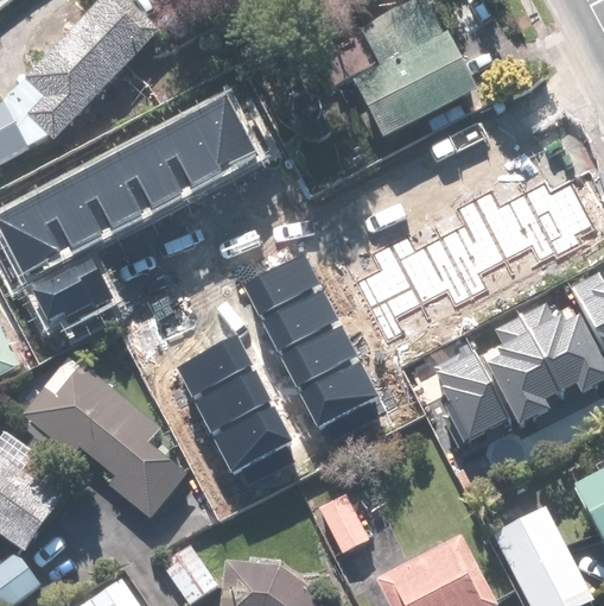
[(165,35),(128,0),(101,0),(30,76),(49,95),(27,117),(58,146),(165,35)]
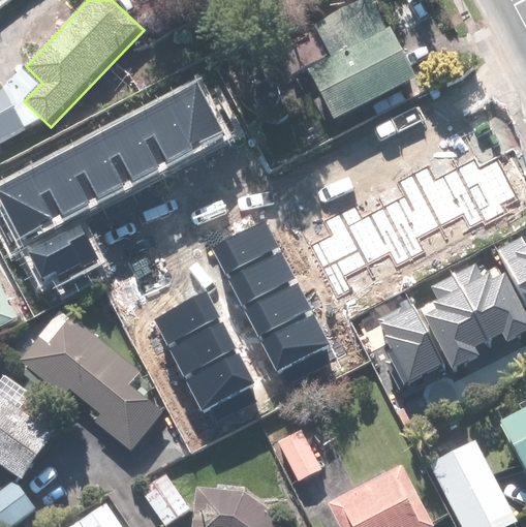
[(342,59),(312,75),(338,124),(420,80),(394,32),(388,35),(370,1),(323,26),(342,59)]
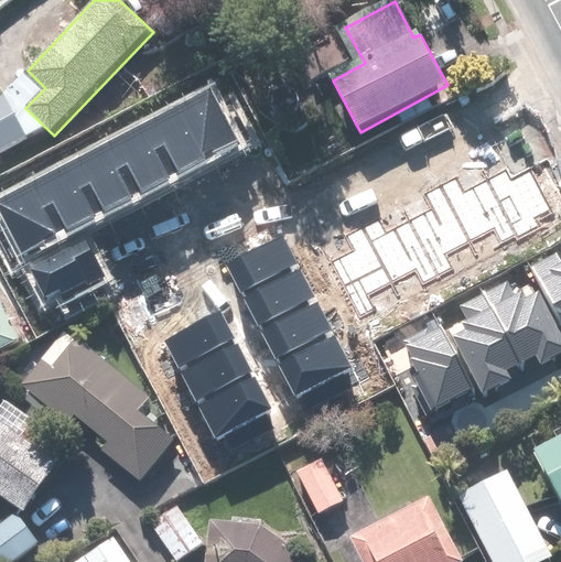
[(0,217),(18,251),(234,139),(205,85),(0,191),(0,217)]
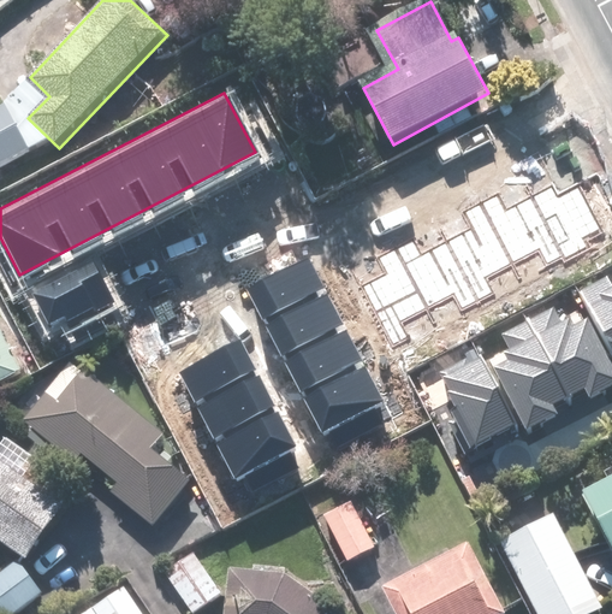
[(0,166),(31,151),(7,106),(0,110),(0,166)]
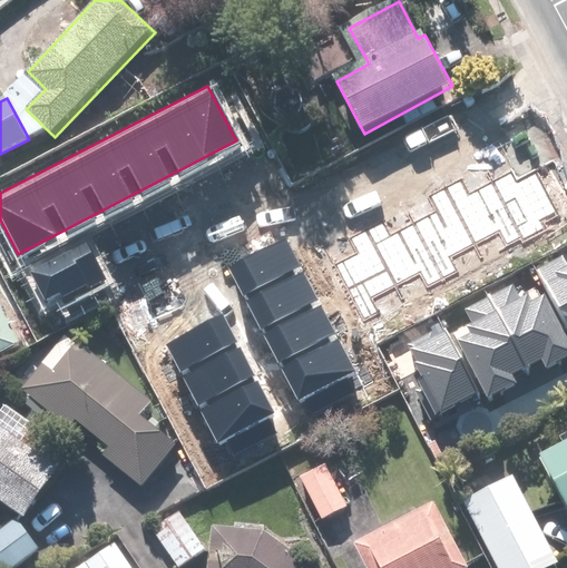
[(329,263),(359,322),(558,222),(531,170),(515,179),(510,170),(466,193),(458,178),(429,193),(437,209),(389,234),(381,219),(346,237),(353,251),(329,263)]
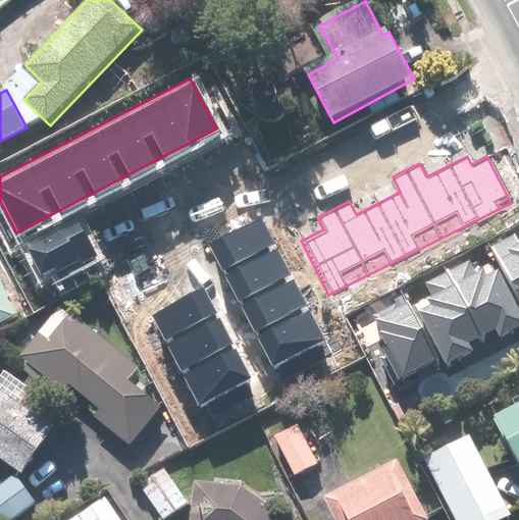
[(258,216),(206,243),(271,368),(323,341),(258,216)]
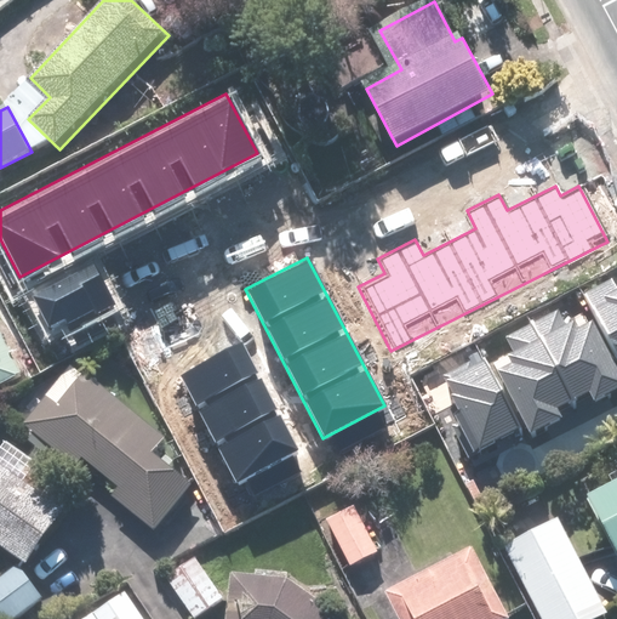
[(32,291),(47,322),(62,313),(67,322),(109,301),(90,262),(32,291)]
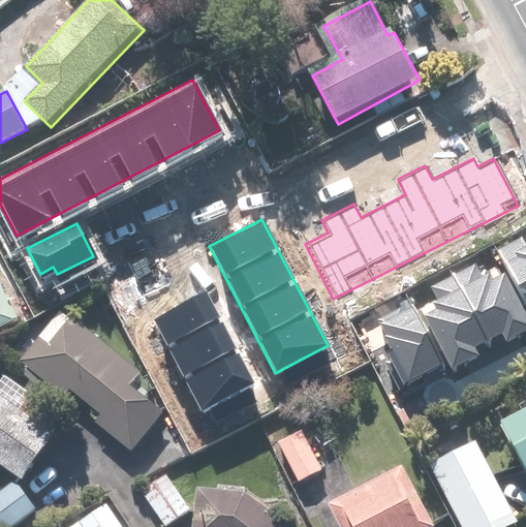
[(497,250),(525,305),(525,246),(521,237),(497,250)]
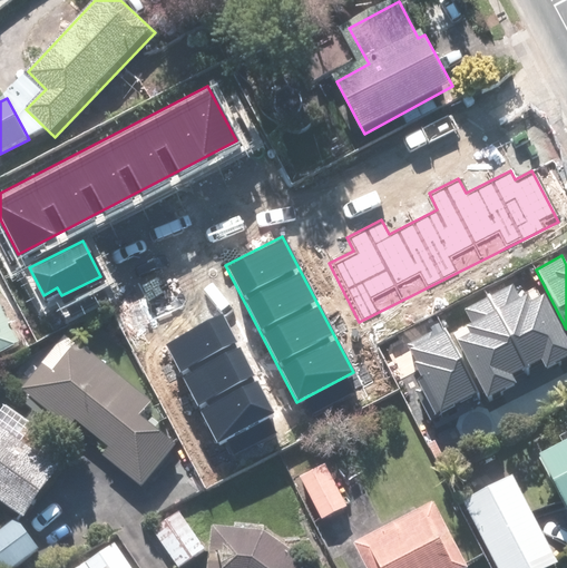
[(534,370),(566,353),(566,346),(540,294),(529,300),(525,290),(520,292),(514,280),(485,294),(518,364),(529,360),(534,370)]
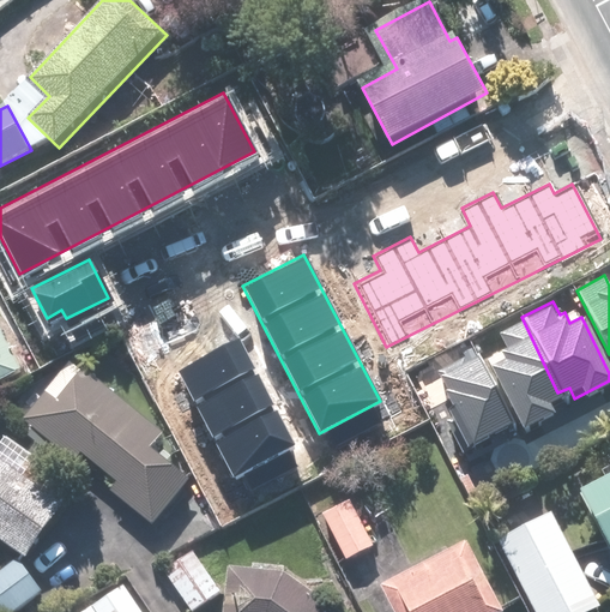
[(490,364),(520,425),(551,409),(545,397),(557,393),(521,317),(494,330),(501,345),(495,347),(501,358),(490,364)]
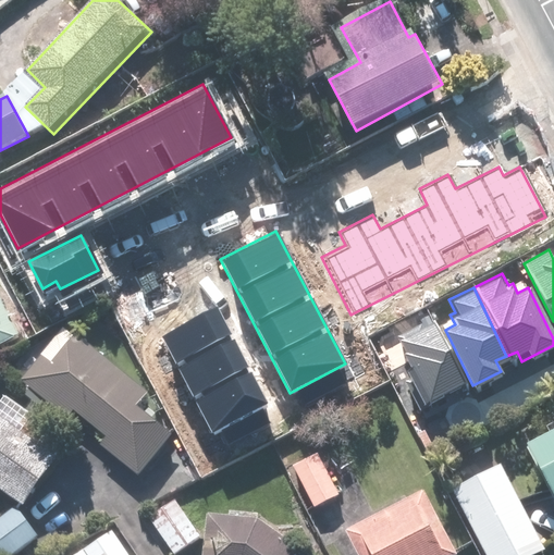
[(0,347),(22,336),(0,295),(0,347)]
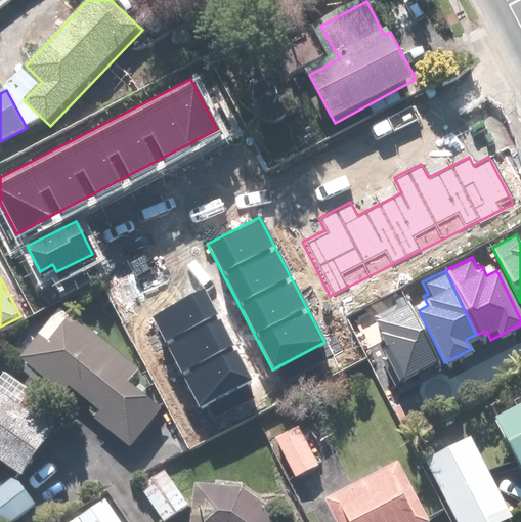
[(150,313),(196,404),(250,378),(204,287),(150,313)]
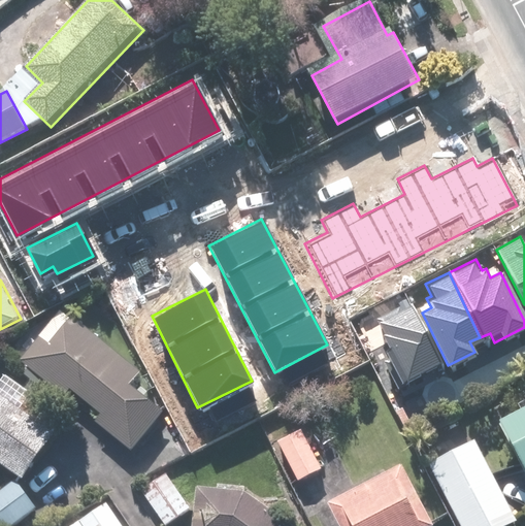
[(406,301),(369,318),(396,374),(432,358),(406,301)]
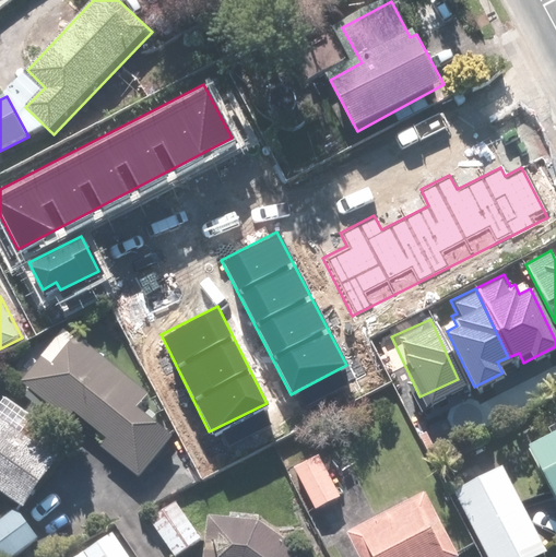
[(22,380),(140,476),(175,434),(141,406),(151,395),(67,327),(22,380)]
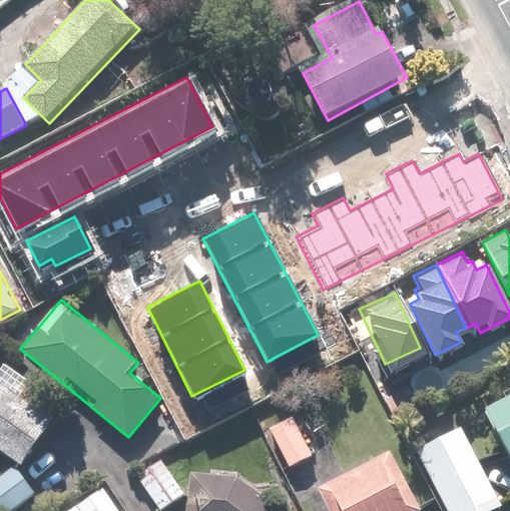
[(0,451),(22,467),(55,421),(0,381),(0,451)]
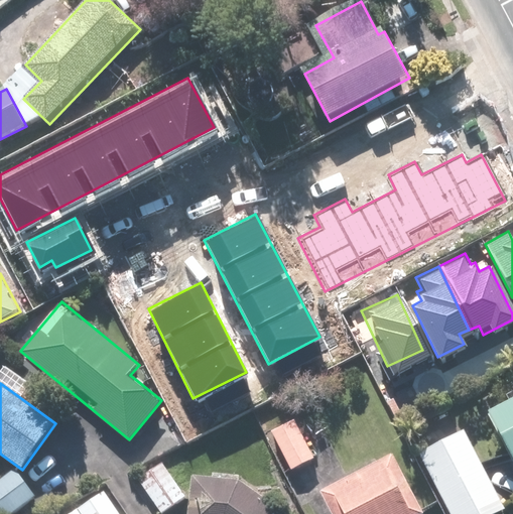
[(512,394),(509,396),(512,403),(512,404),(491,417),(512,459),(512,394)]
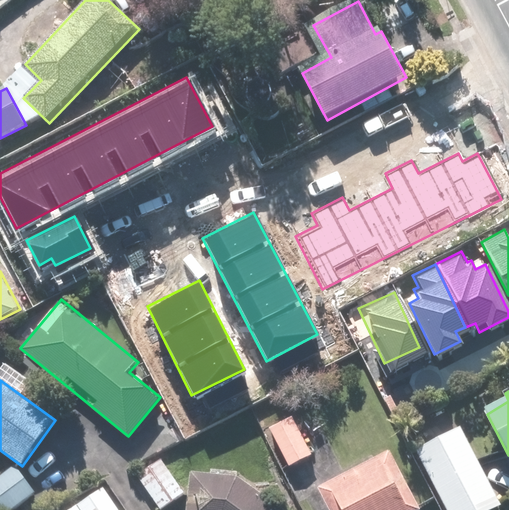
[(292,415),(266,429),(286,469),(313,455),(292,415)]
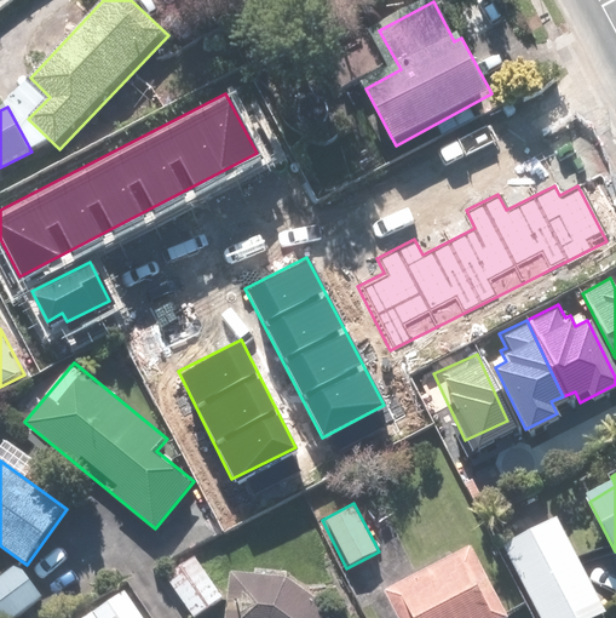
[(554,515),(501,545),(540,617),(598,617),(608,613),(554,515)]
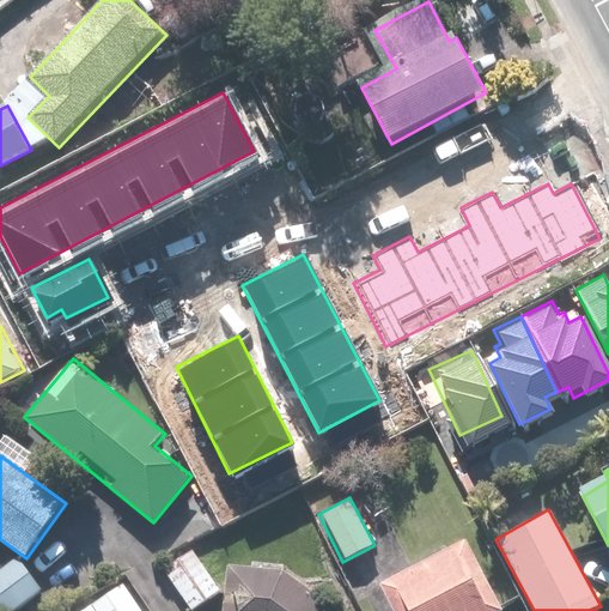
[(503,610),(464,539),(381,585),(394,610),(503,610)]
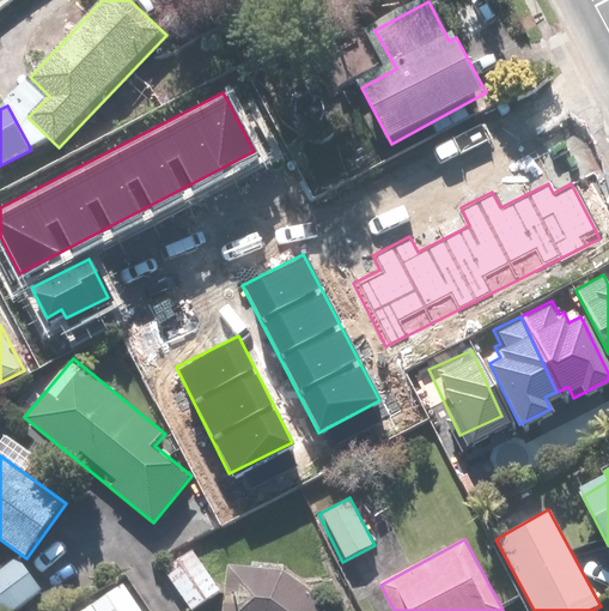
[(223,592),(193,550),(166,569),(196,610),(223,592)]
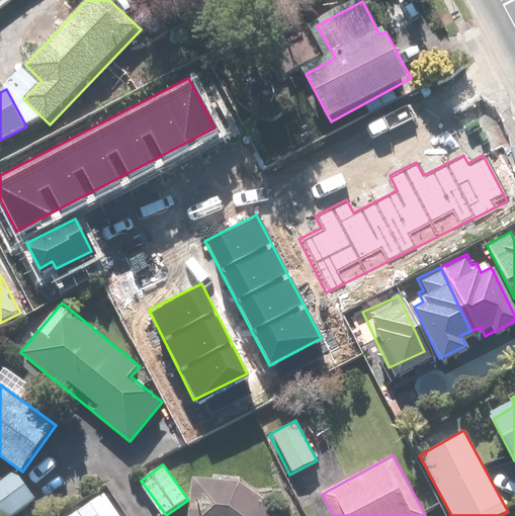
[(15,469),(0,481),(0,515),(12,515),(36,499),(15,469)]
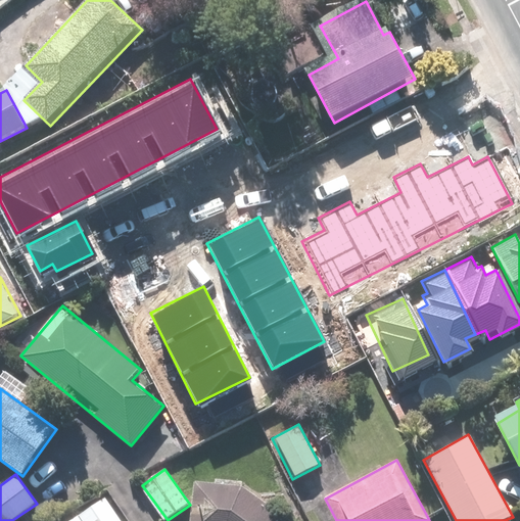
[(290,520),(242,486),(193,483),(190,520),(290,520)]
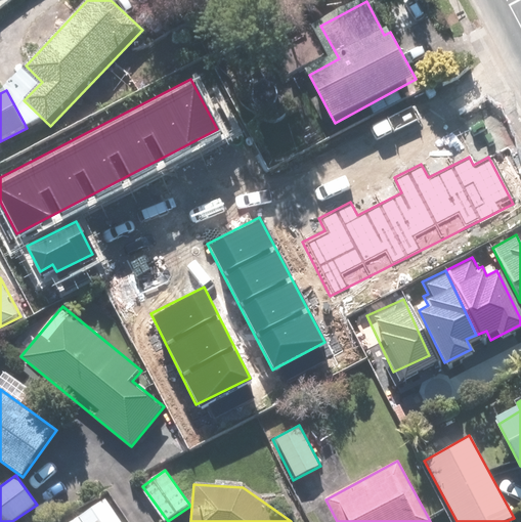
[(120,521),(104,499),(74,521),(120,521)]
